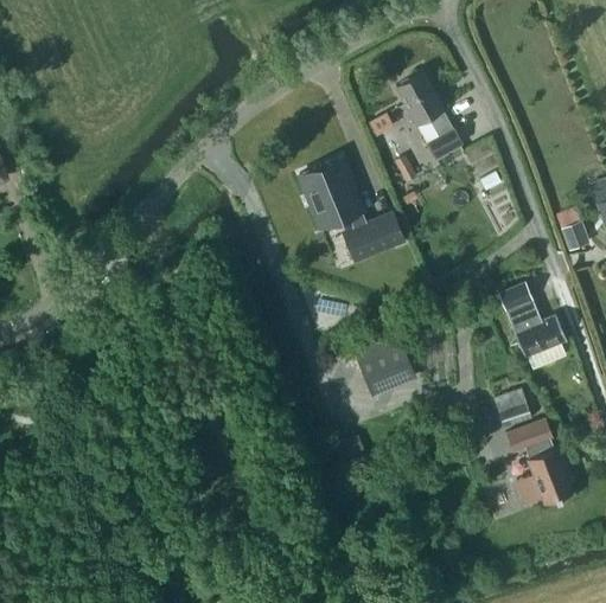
[(444,108),(425,72),(396,87),(416,123),(426,117),(437,138),(427,143),(437,161),(464,146),(455,129),(452,132),(440,110),(444,108)]
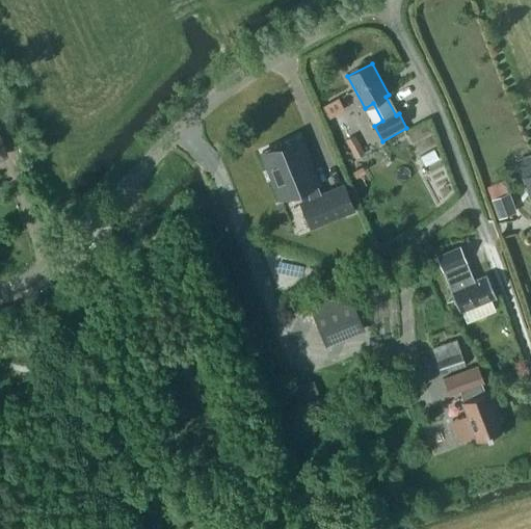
[(417,157),(442,147),(430,120),(405,130),(417,157)]
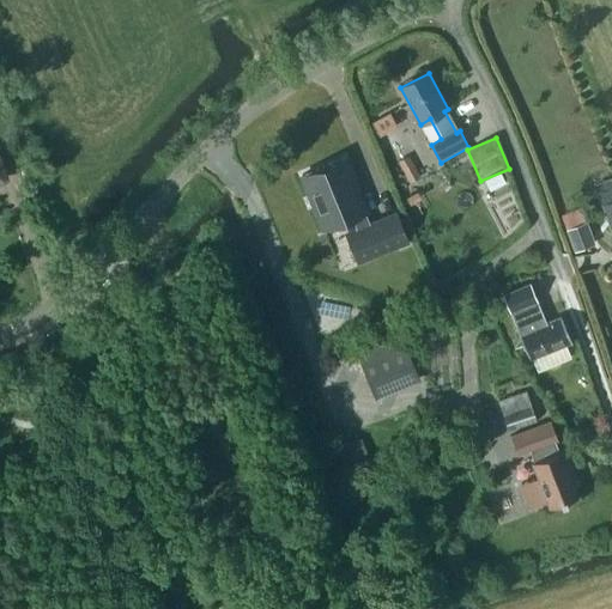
[(364,214),(367,213),(346,159),(303,176),(323,230),(352,218),(358,231),(346,236),(357,263),(407,244),(397,217),(369,226),(364,214)]
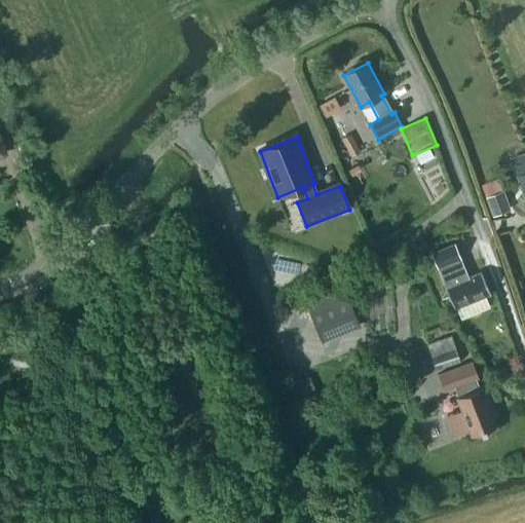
[(524,156),(511,161),(517,178),(524,174),(524,156)]
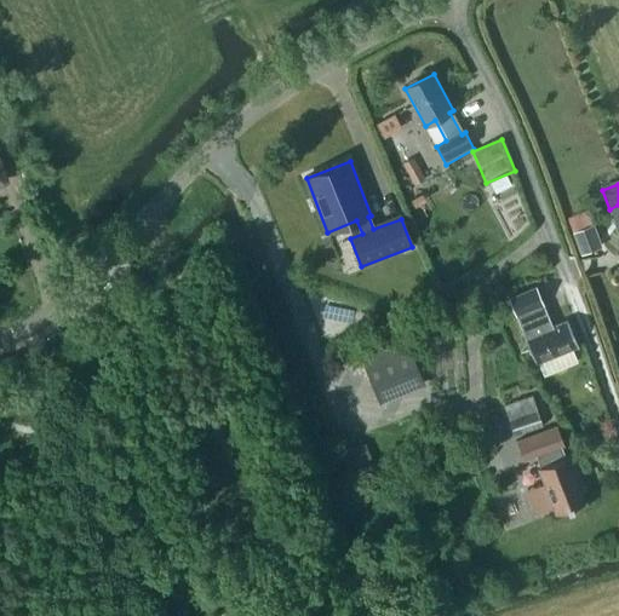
[(595,226),(573,235),(582,257),(603,249),(595,226)]
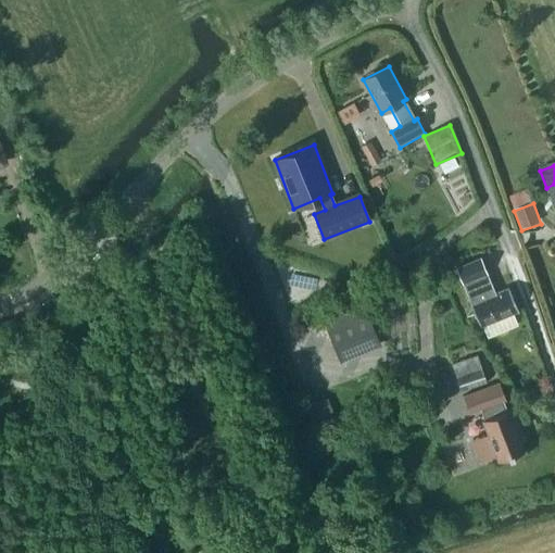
[(454,271),(481,328),(482,327),(488,339),(518,326),(513,314),(518,311),(507,289),(494,294),(478,260),(454,271)]
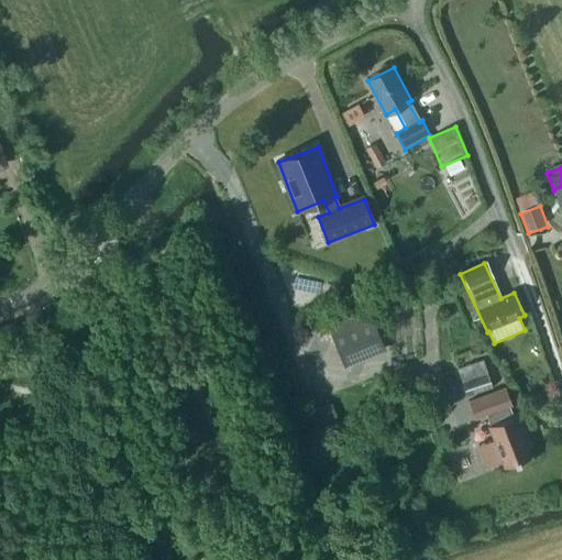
[(368,310),(329,327),(343,362),(383,346),(368,310)]
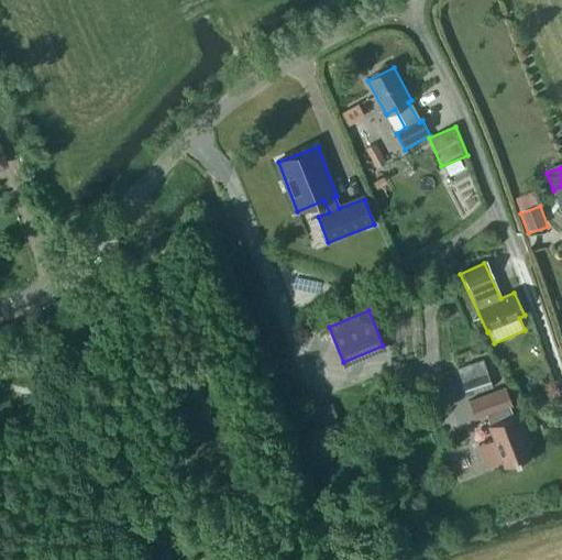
[(459,371),(469,398),(494,390),(484,362),(459,371)]
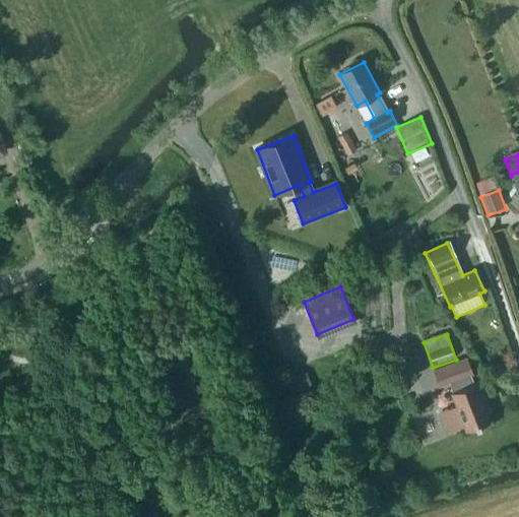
[(457,407),(442,413),(450,433),(465,428),(467,432),(492,422),(489,414),(493,412),(481,382),(475,384),(471,374),(474,373),(468,357),(434,370),(440,386),(451,382),(454,392),(452,393),(457,407)]
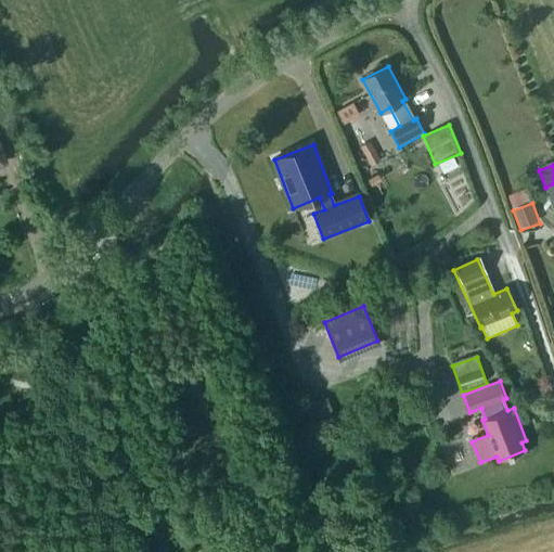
[(329,400),(306,409),(307,412),(308,413),(314,429),(336,421),(329,400)]
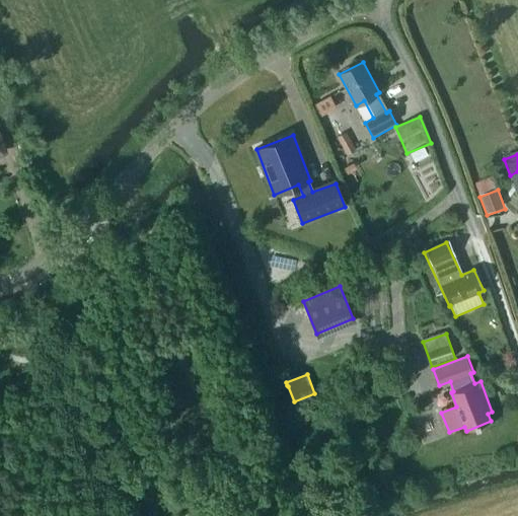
All buildings are outlined.
